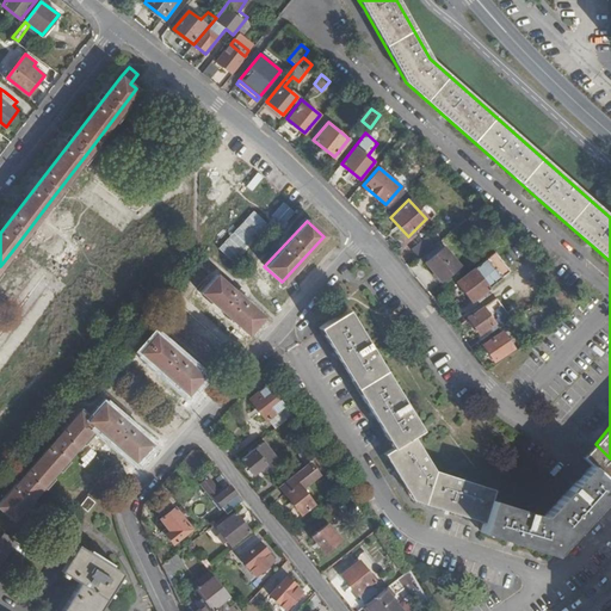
[(412,252),(418,260),(432,247),(426,240),(412,252)]
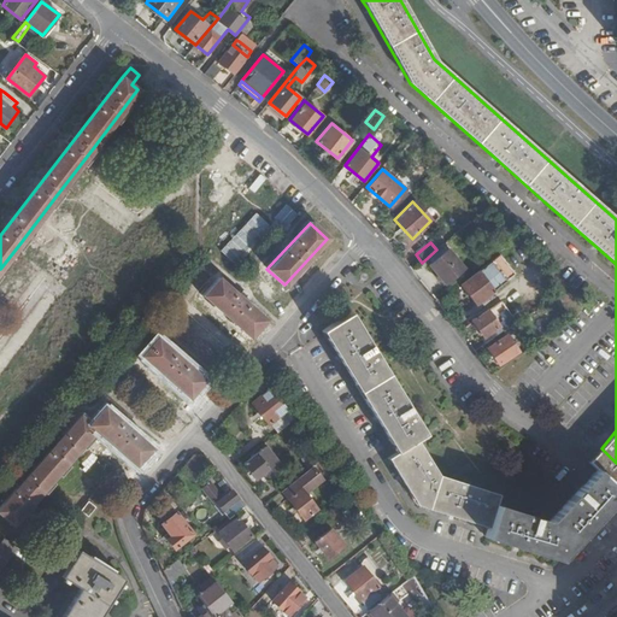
[(429,265),(444,283),(463,266),(448,250),(429,265)]
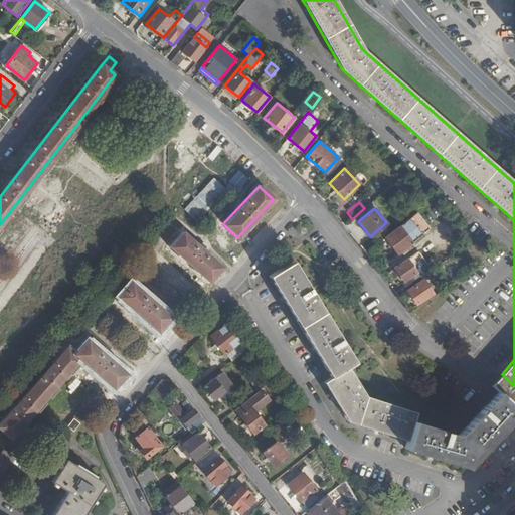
[(383,237),(396,253),(422,234),(409,217),(383,237)]
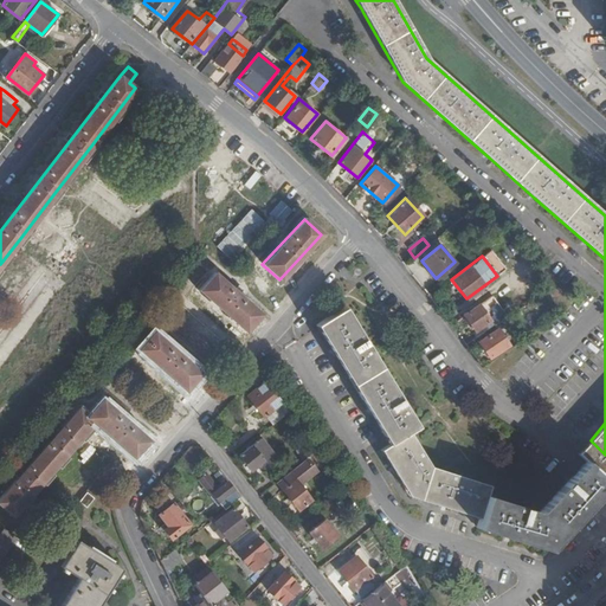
[(244,331),(260,314),(213,274),(198,290),(244,331)]
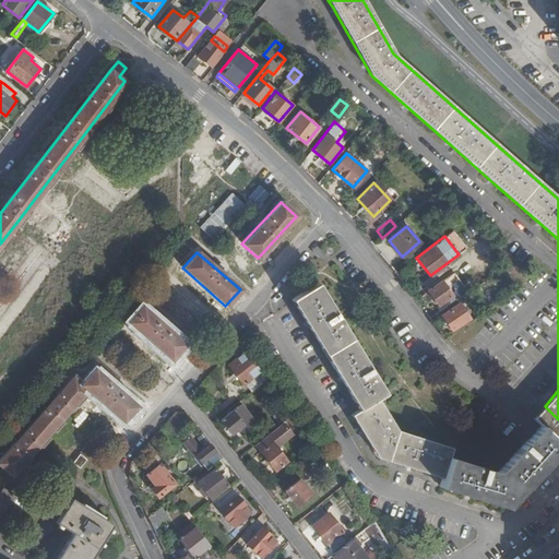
[(442,281),(427,292),(436,306),(451,295),(442,281)]
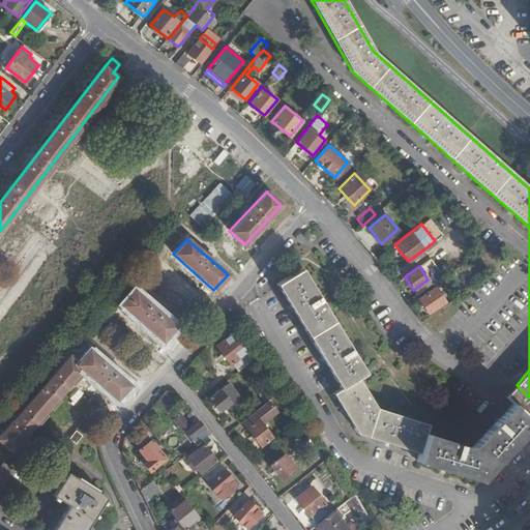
[(479,480),(521,435),(499,416),(470,447),(425,434),(428,425),(376,409),(357,378),(365,374),(301,269),(276,284),(340,388),(332,392),(357,433),(419,452),(416,461),(479,480)]
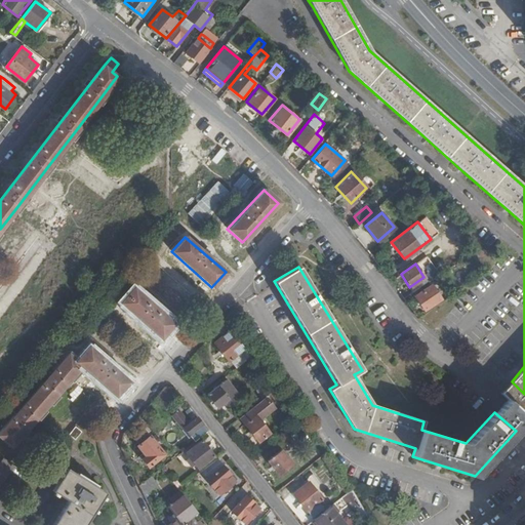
[(428,275),(431,279),(438,274),(435,270),(428,275)]
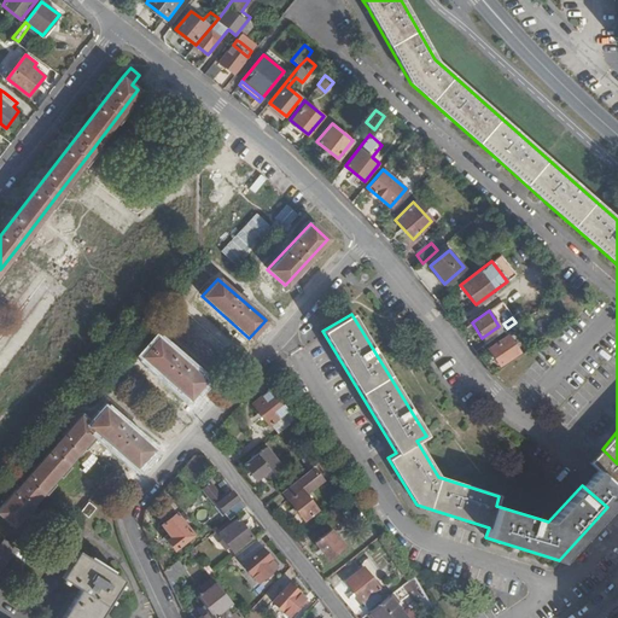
[(488,349),(497,365),(518,353),(507,337),(488,349)]
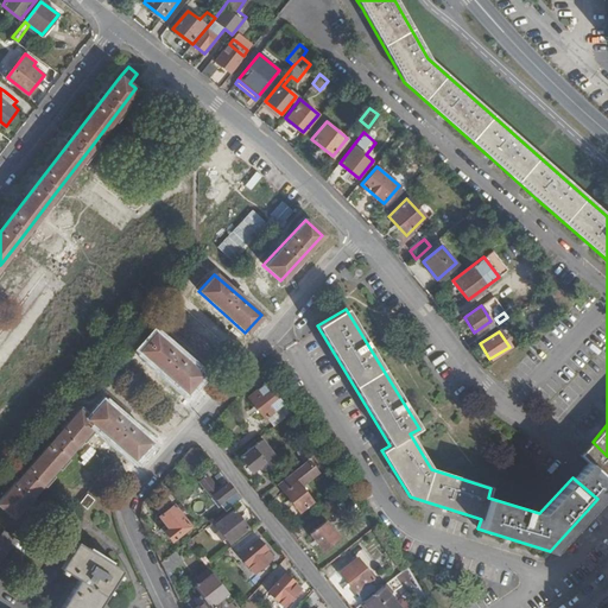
[(200,375),(153,334),(138,352),(185,392),(200,375)]
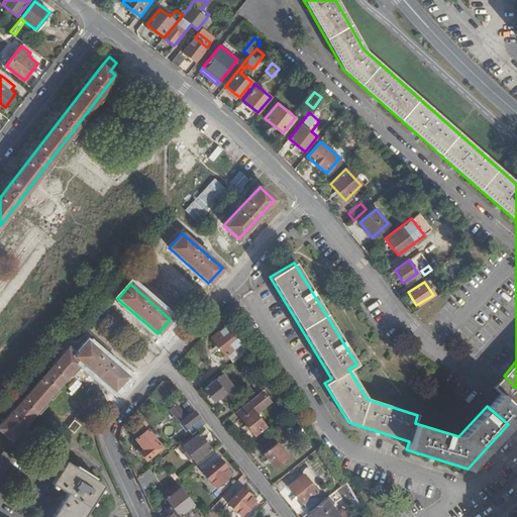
[(247,350),(226,325),(210,338),(224,356),(226,355),(232,363),(247,350)]
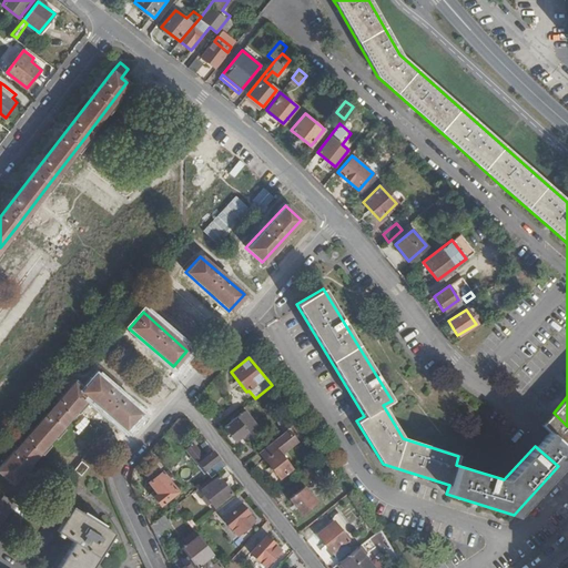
[(0,463),(0,473),(10,483),(88,397),(123,428),(138,413),(94,375),(81,389),(73,383),(0,463)]
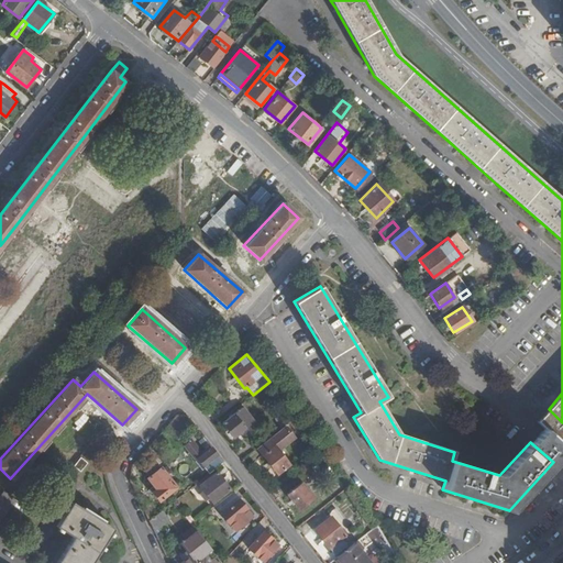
[(255,421),(244,407),(221,424),(232,439),(255,421)]
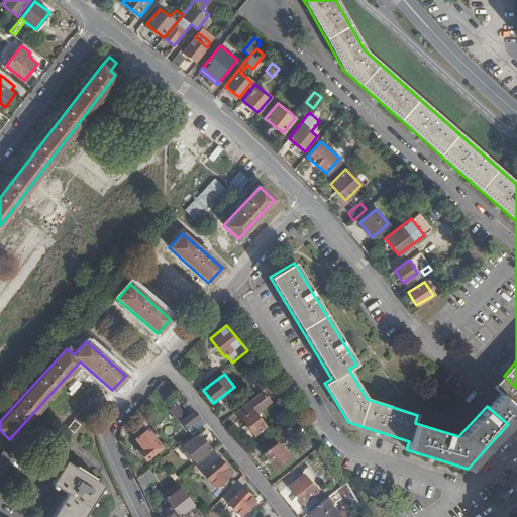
[(487,406),(508,424),(516,414),(516,410),(513,407),(516,402),(516,388),(504,376),(492,388),(498,394),(487,406)]
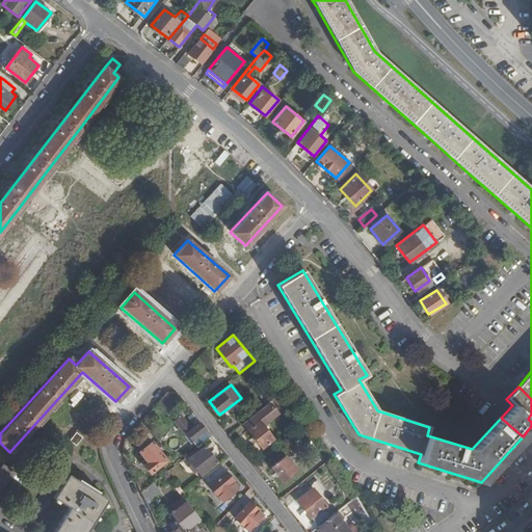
[(167,416),(181,400),(175,392),(166,392),(155,405),(167,416)]
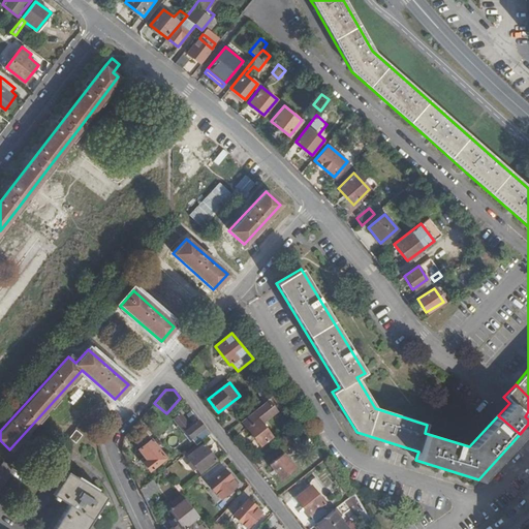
[(289,412),(292,410),(278,391),(274,394),(289,412)]
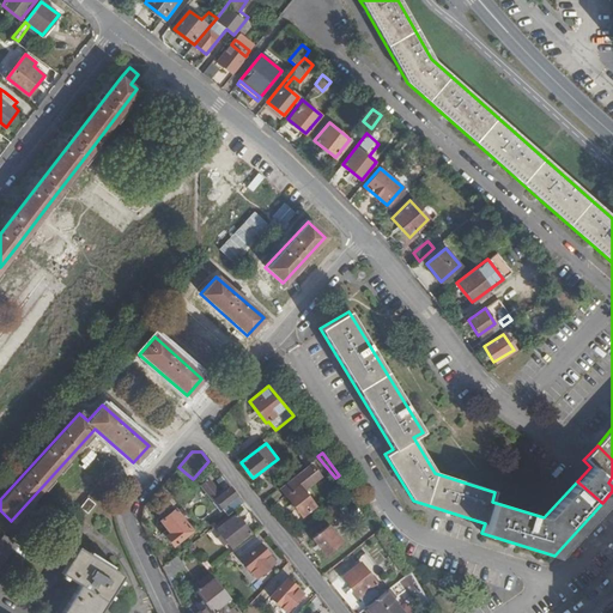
[(299,471),(279,487),(301,516),(314,507),(301,489),(309,483),(299,471)]
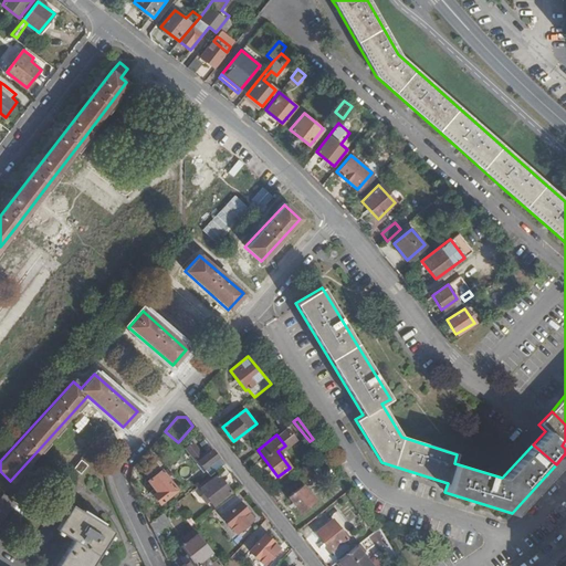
[(223,464),(209,447),(205,450),(207,453),(203,456),(191,441),(182,448),(195,462),(197,461),(209,475),(223,464)]
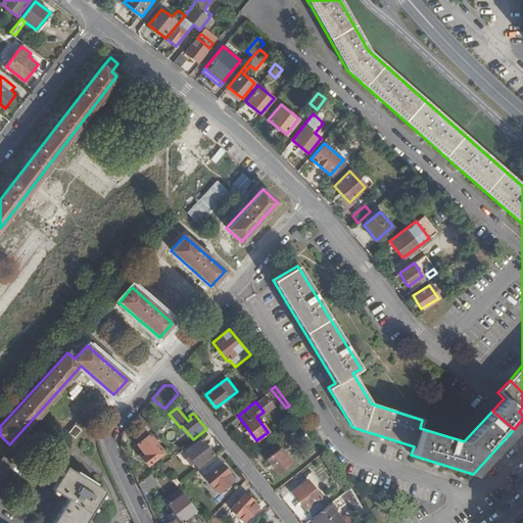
[(81,429),(74,424),(66,433),(74,438),(81,429)]
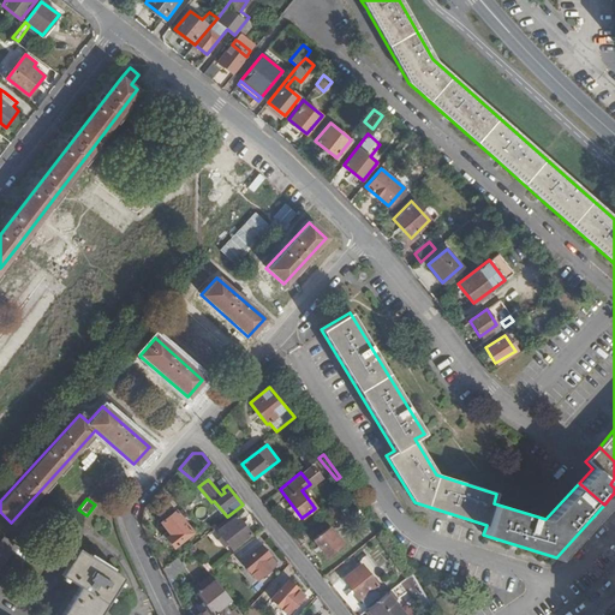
[(157,507),(150,501),(144,507),(151,513),(157,507)]
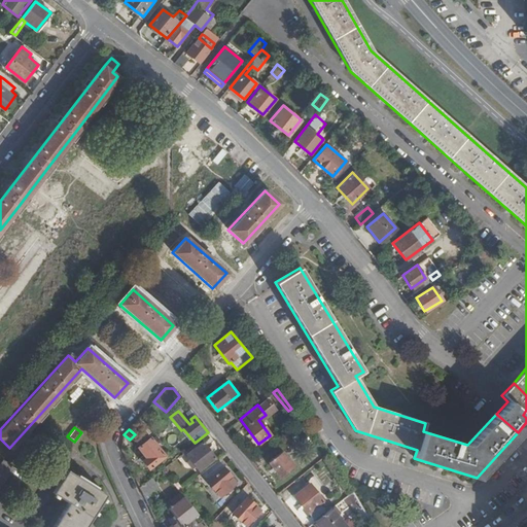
[(164,456),(150,441),(138,449),(145,458),(142,461),(148,468),(164,456)]
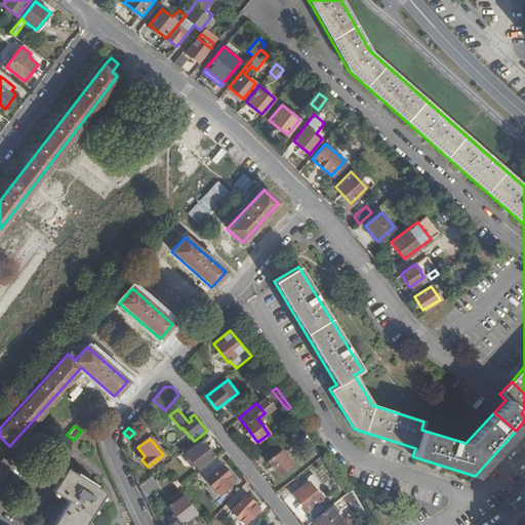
[(213,456),(201,440),(185,452),(189,456),(186,459),(191,466),(193,463),(197,469),(213,456)]
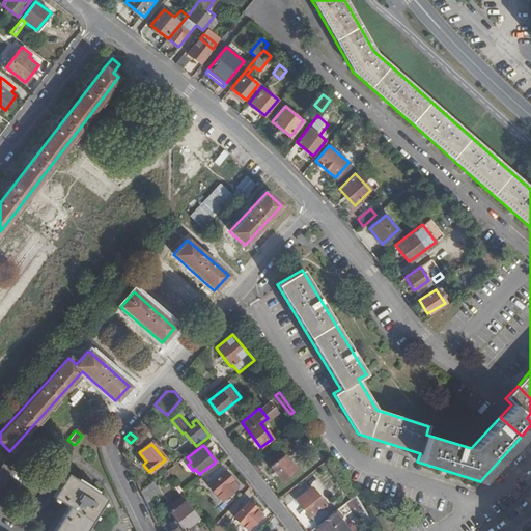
[(292,472),(281,457),(270,467),(281,481),(292,472)]
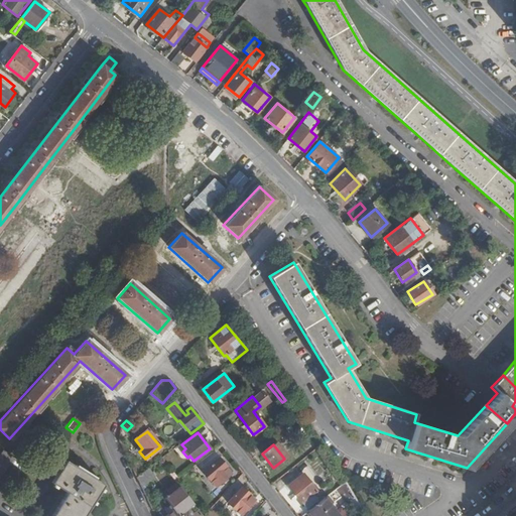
[(0,475),(14,458),(2,448),(0,452),(0,475)]
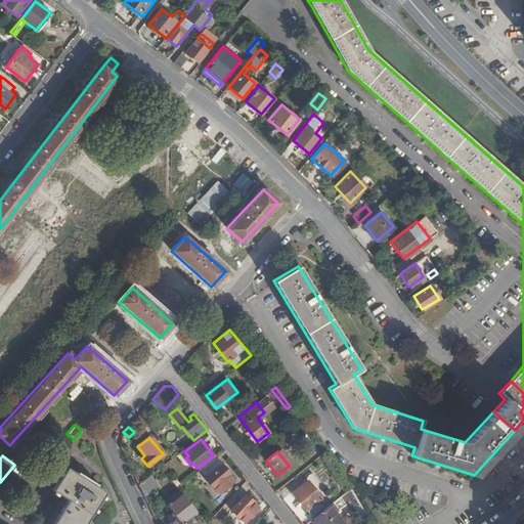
[(204,477),(216,493),(232,481),(227,474),(228,473),(221,464),(204,477)]
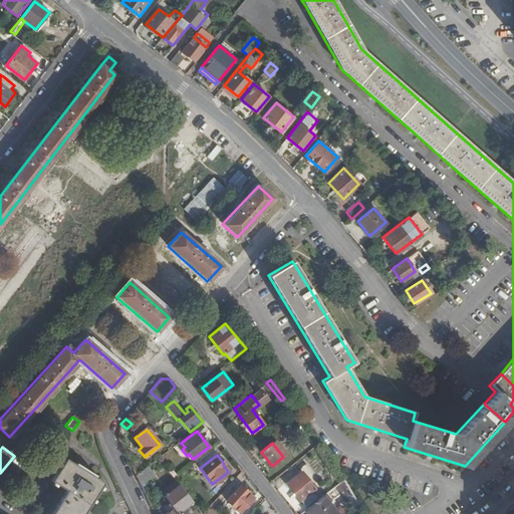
[(51,513),(83,513),(103,483),(66,460),(52,482),(66,490),(51,513)]
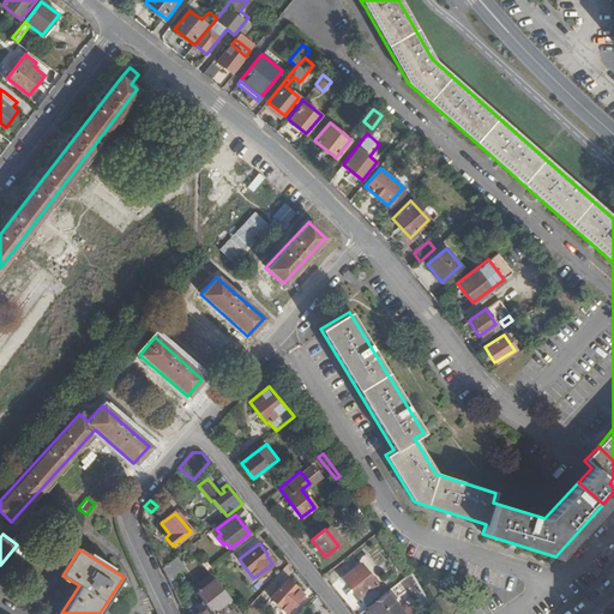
[(175,557),(163,566),(169,577),(182,566),(175,557)]
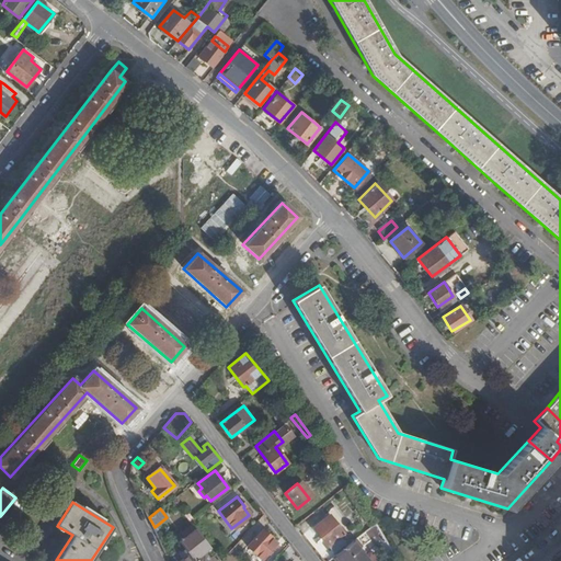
[(343,533),(330,515),(312,528),(331,553),(344,544),(339,537),(343,533)]
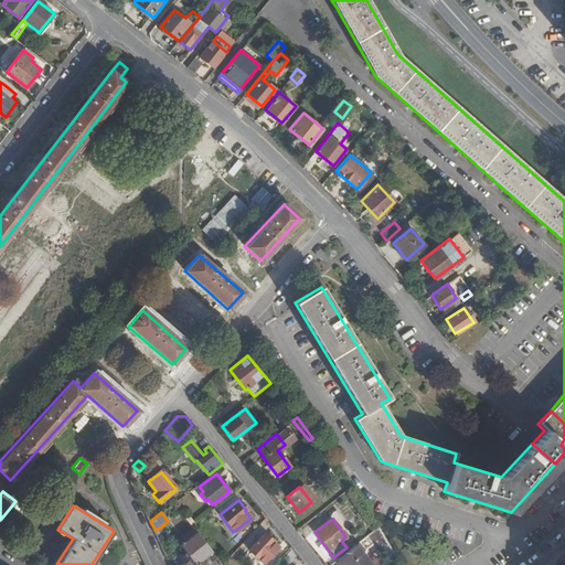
[(259,523),(241,543),(262,563),(276,547),(272,543),(274,542),(264,534),(267,530),(259,523)]
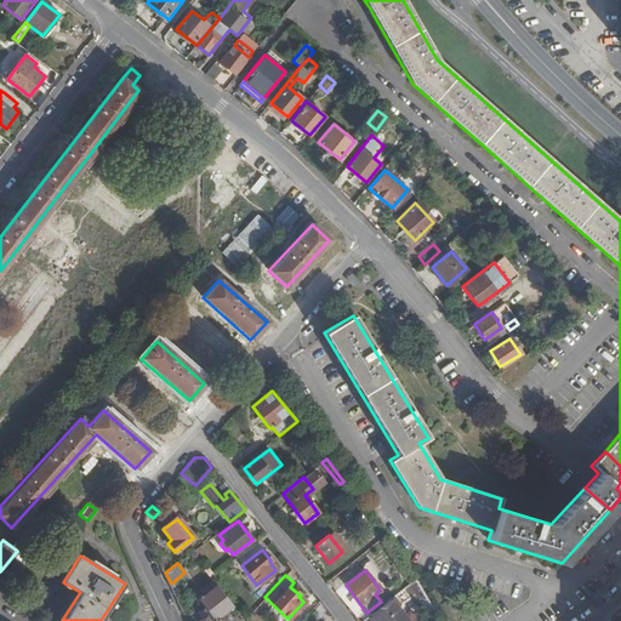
[(231,608),(214,585),(197,598),(209,615),(199,620),(229,620),(224,614),(231,608)]
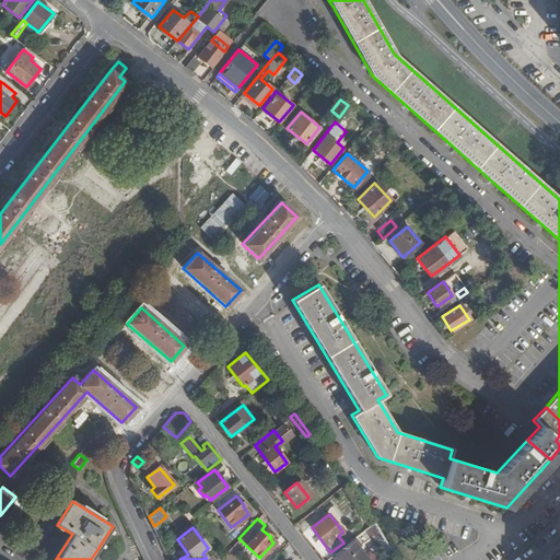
[(357,537),(369,552),(374,548),(362,533),(357,537)]
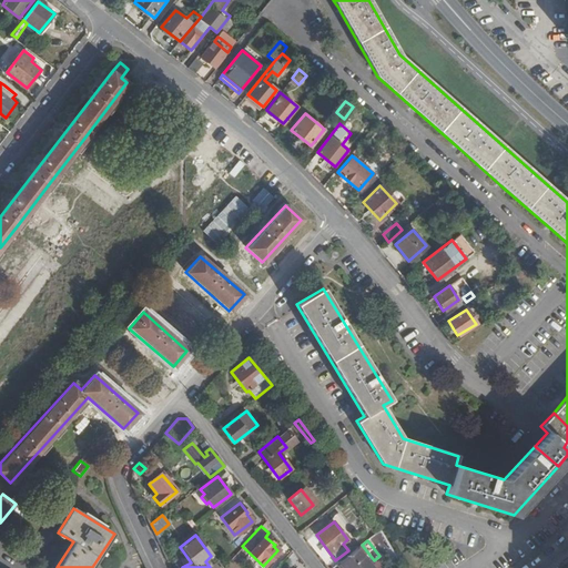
[(362,557),(355,549),(337,564),(341,567),(372,567),(363,556),(362,557)]
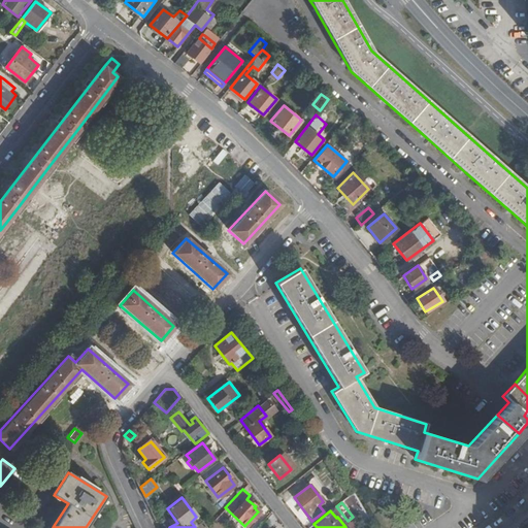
[(196,517),(204,527),(205,527),(211,522),(203,512),(196,517)]
